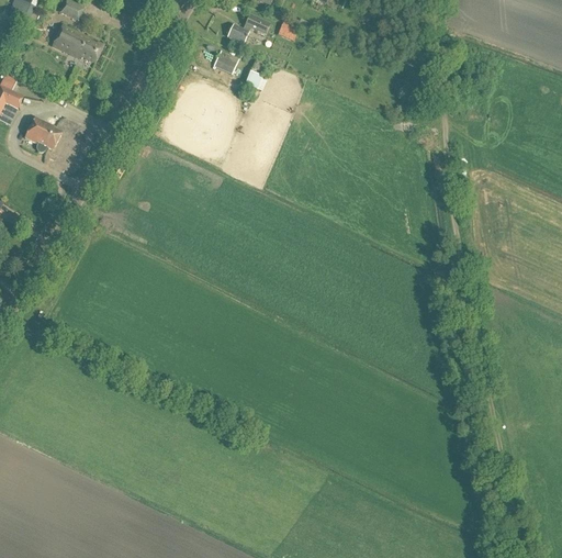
[(24,0),(17,18),(26,22),(34,4),(24,0)]
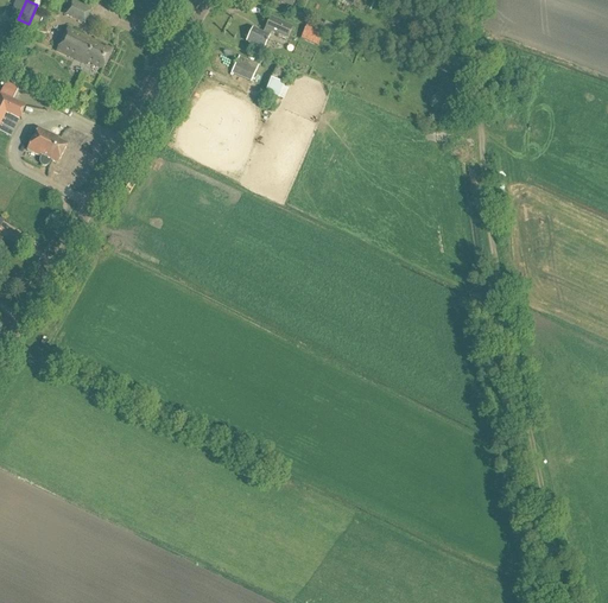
[(68,0),(63,11),(84,21),(92,6),(80,0),(68,0)]
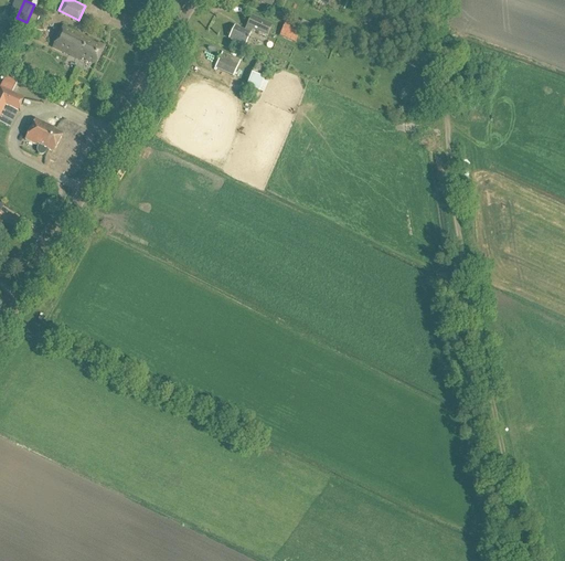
[(235,23),(230,34),(246,42),(251,30),(249,30),(252,27),(266,33),(272,21),(251,12),(243,27),(235,23)]
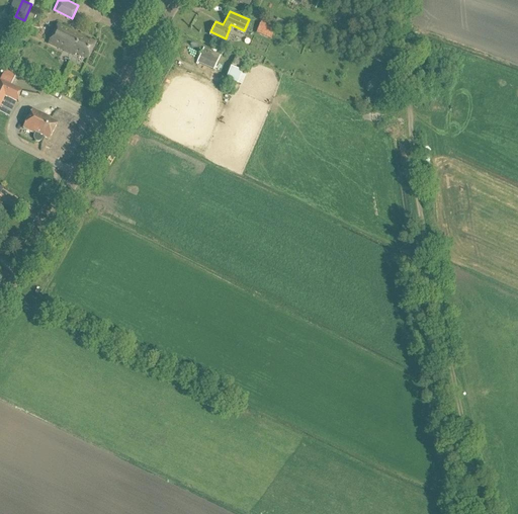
[(278,22),(264,16),(260,24),(274,31),(278,22)]
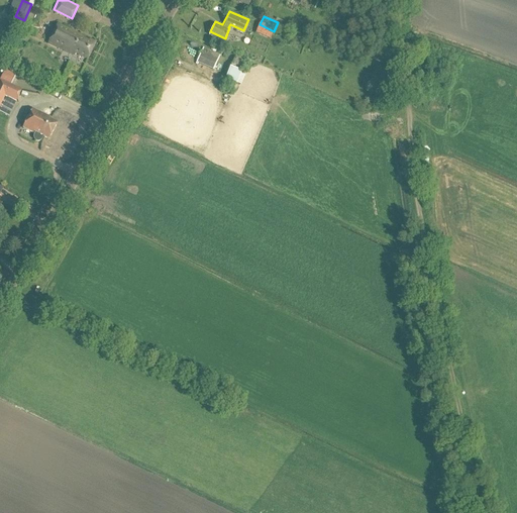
[(71,52),(72,49),(86,57),(94,39),(56,21),(46,39),(71,52)]
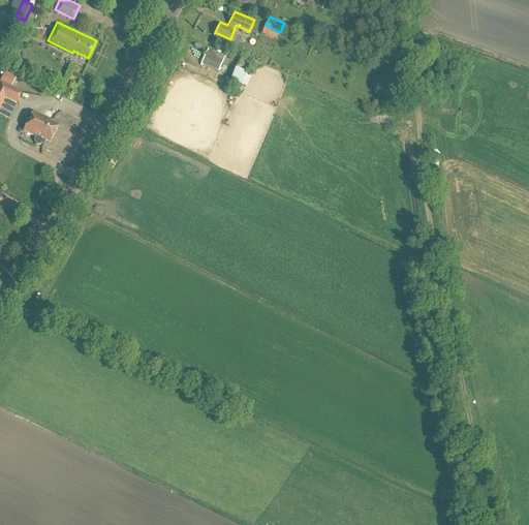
[(207,45),(199,61),(217,69),(224,54),(207,45)]
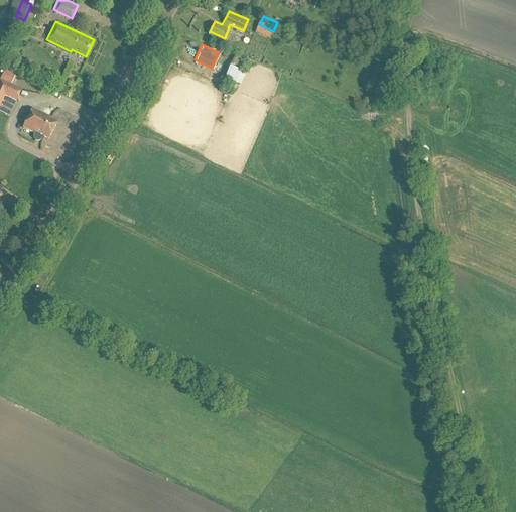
[(233,61),(242,67),(246,57),(237,53),(233,61)]
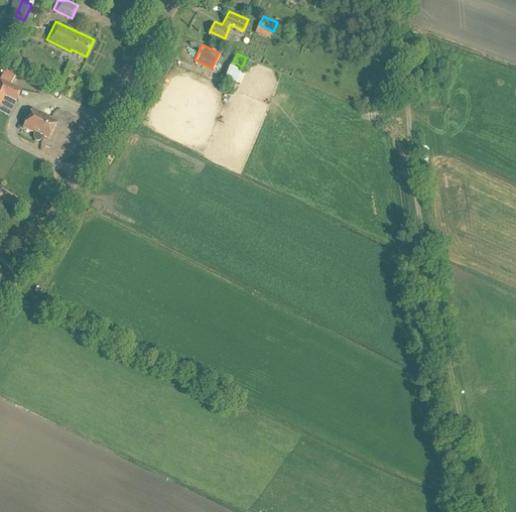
[(225,76),(241,83),(246,70),(230,64),(225,76)]
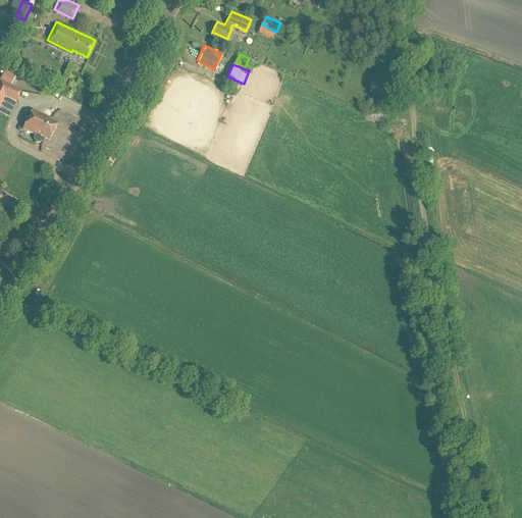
[(15,73),(4,67),(0,75),(0,103),(4,95),(15,101),(21,90),(10,84),(15,73)]
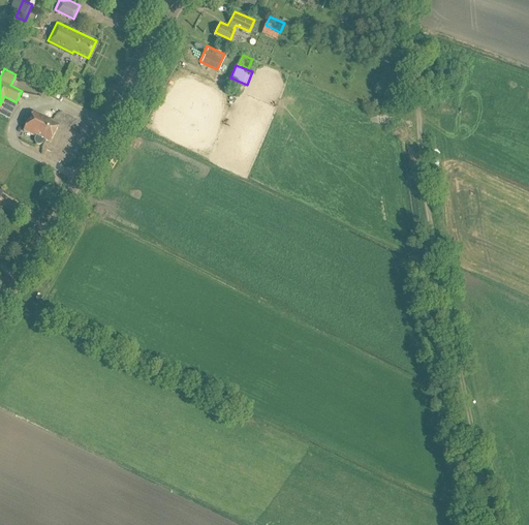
[(36,141),(37,142),(39,142),(40,141),(41,140),(43,136),(49,140),(57,123),(50,119),(50,118),(32,109),(23,128),(33,133),(33,132),(35,132),(34,135),(34,136),(34,139),(35,140),(36,141)]
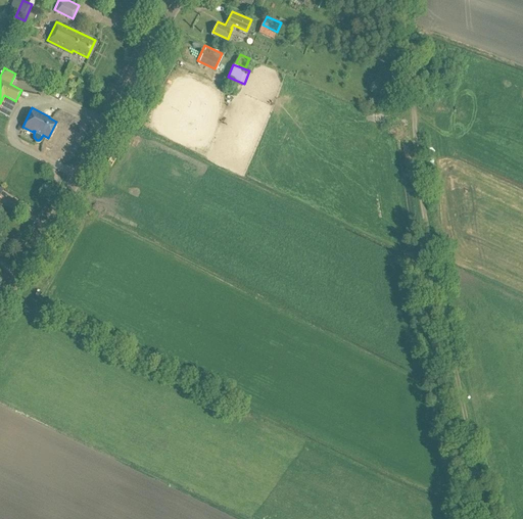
[(84,149),(89,141),(85,139),(80,147),(84,149)]
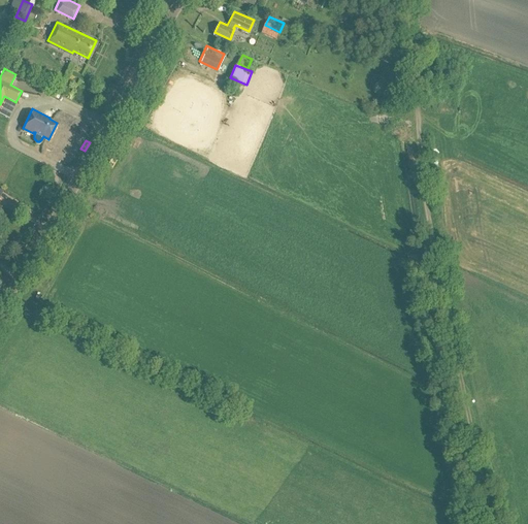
[(108,167),(112,169),(124,144),(119,142),(108,167)]
